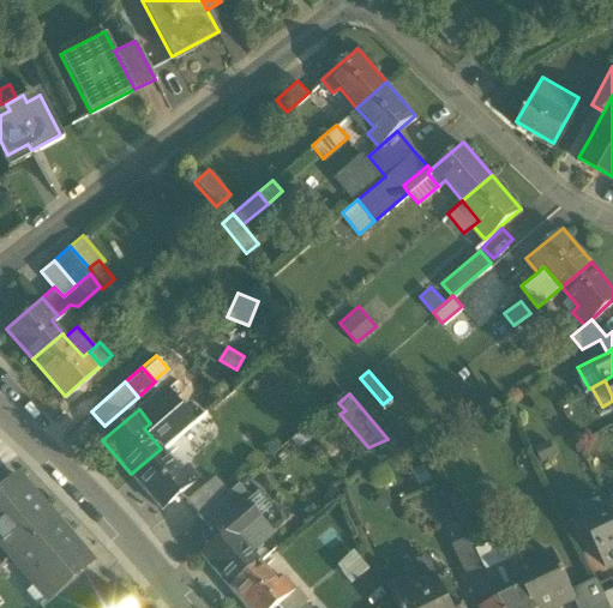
[(344,440),(332,425),(316,439),(329,453),(344,440)]
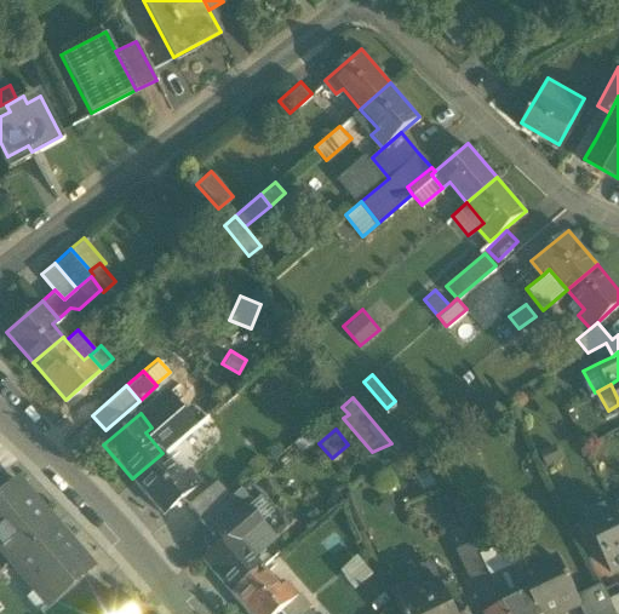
[(554,441),(538,447),(546,464),(561,457),(554,441)]
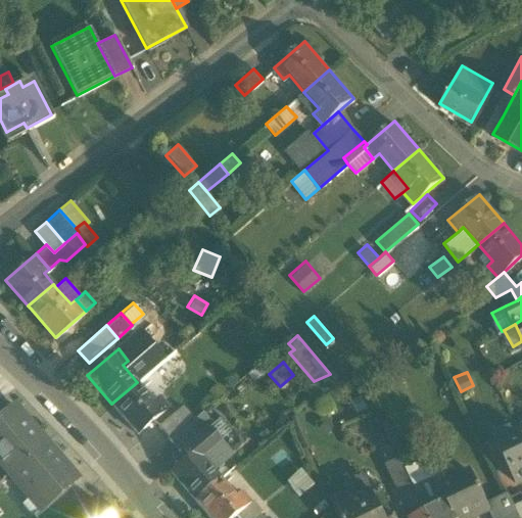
[(151,398),(137,382),(111,404),(137,432),(168,406),(157,394),(151,398)]
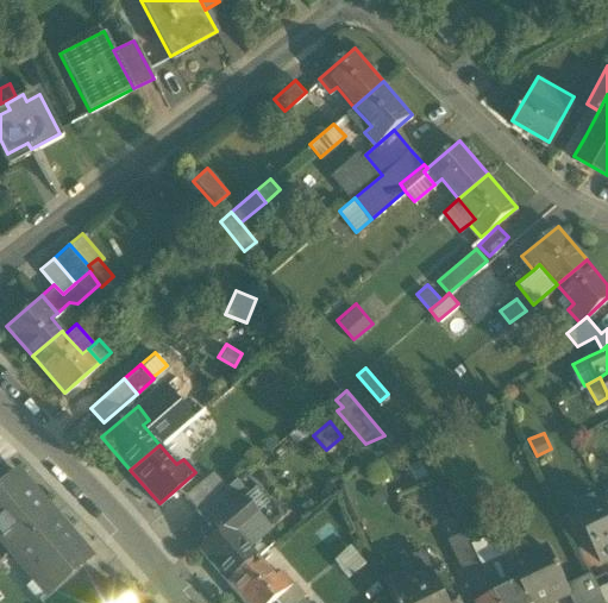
[(0,536),(10,548),(52,512),(16,468),(0,481),(0,536)]
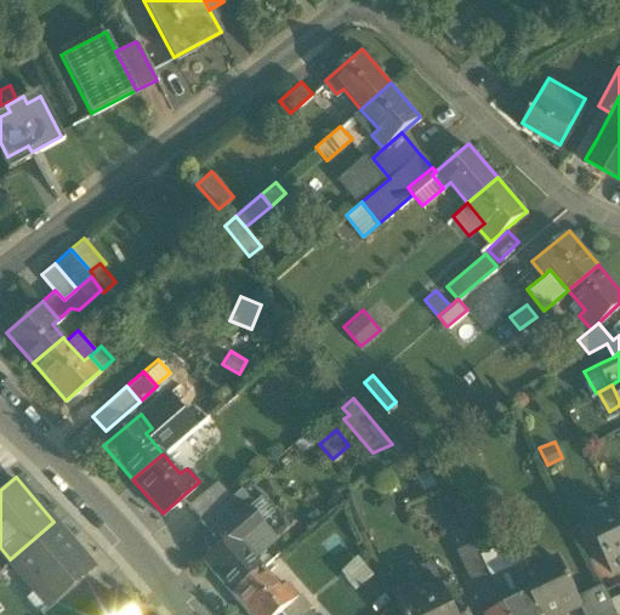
[(187,505),(200,519),(228,496),(215,480),(187,505)]
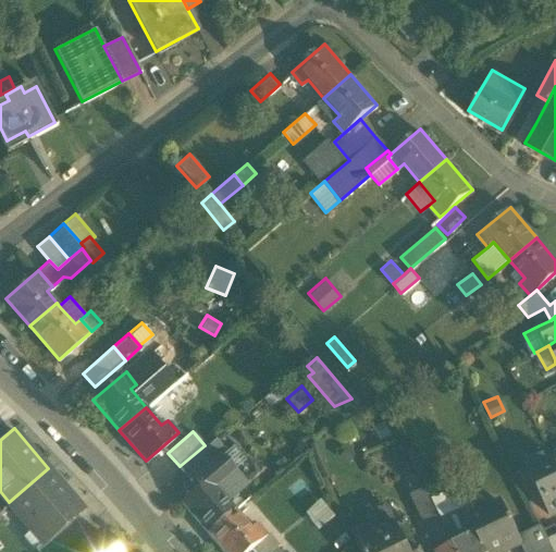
[(205,445),(180,466),(190,479),(193,477),(215,457),(220,454),(209,442),(205,445)]
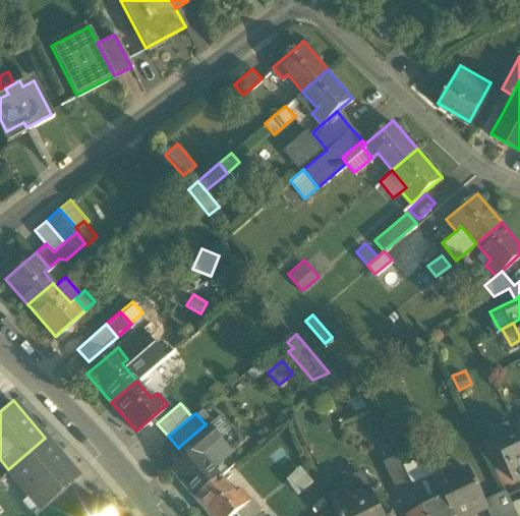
[(217,414),(206,424),(201,427),(214,442),(218,439),(229,428),(217,414)]
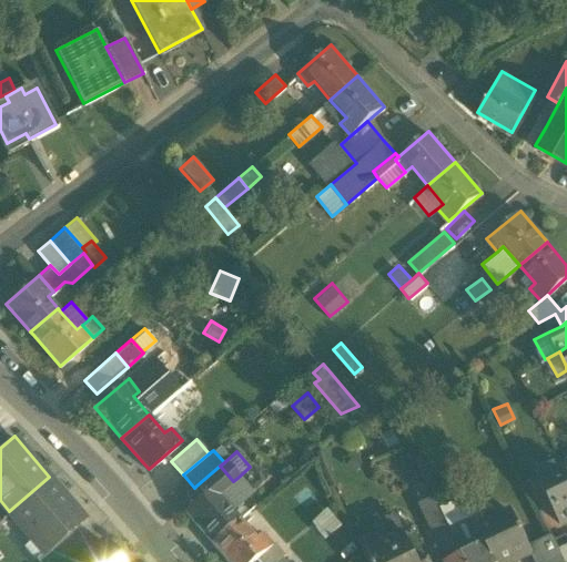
[(536,470),(562,522),(566,519),(566,473),(560,459),(536,470)]
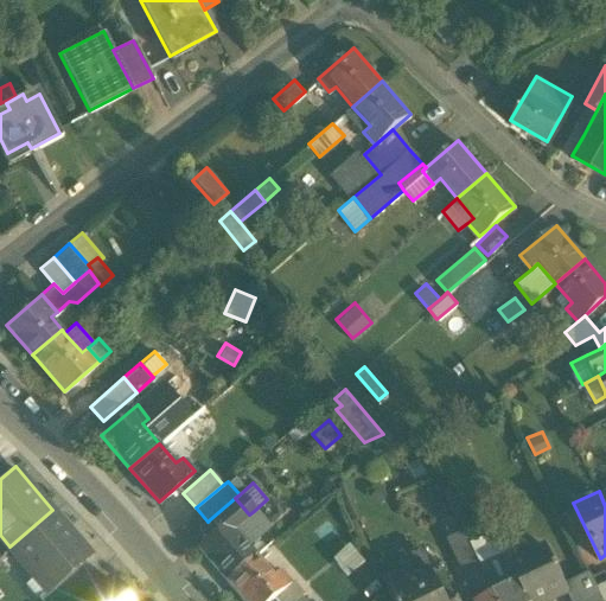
[(196,545),(225,579),(255,554),(246,543),(266,525),(254,511),(249,515),(235,498),(210,519),(217,528),(196,545)]
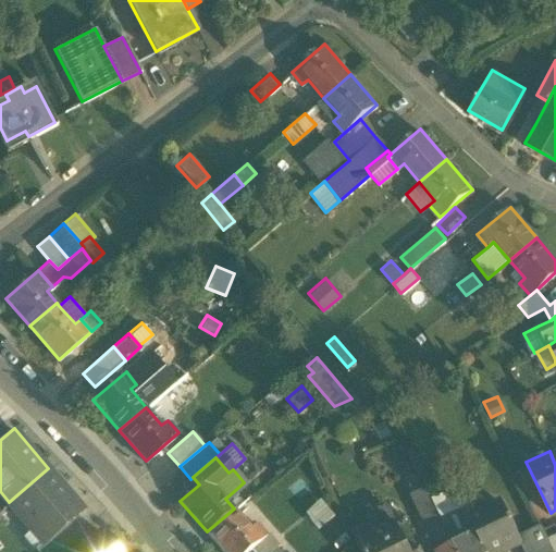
[(82,507),(48,468),(9,502),(41,540),(42,541),(74,514),(82,507)]
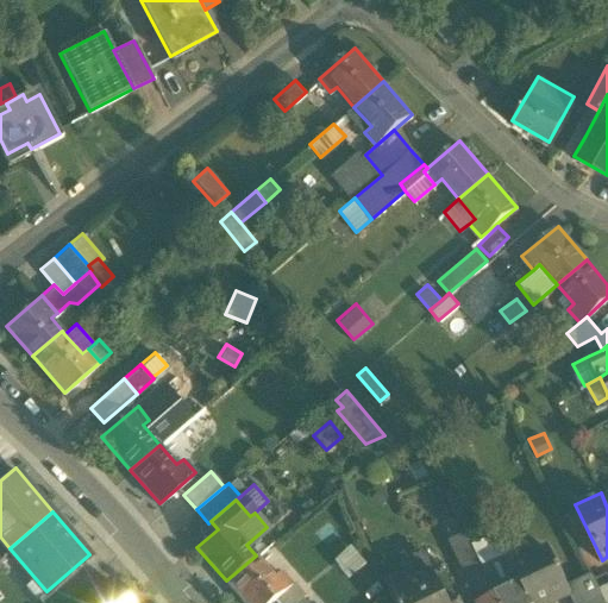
[(481,563),(506,551),(495,529),(471,541),(481,563)]
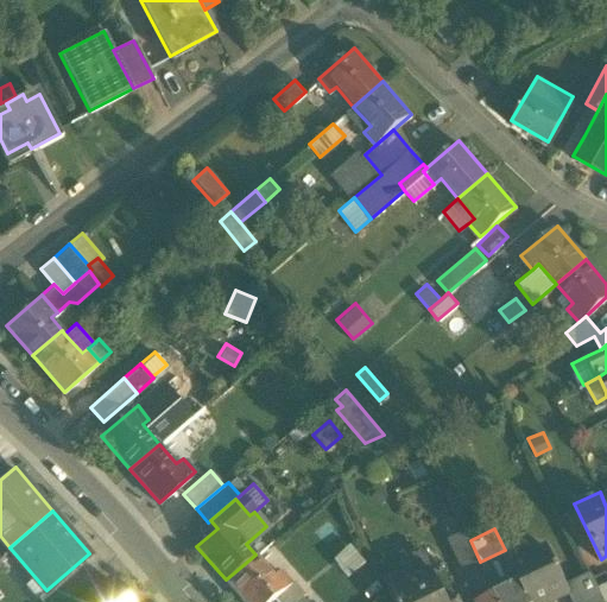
[(448,538),(466,574),(482,565),(480,562),(470,540),(465,530),(448,538)]
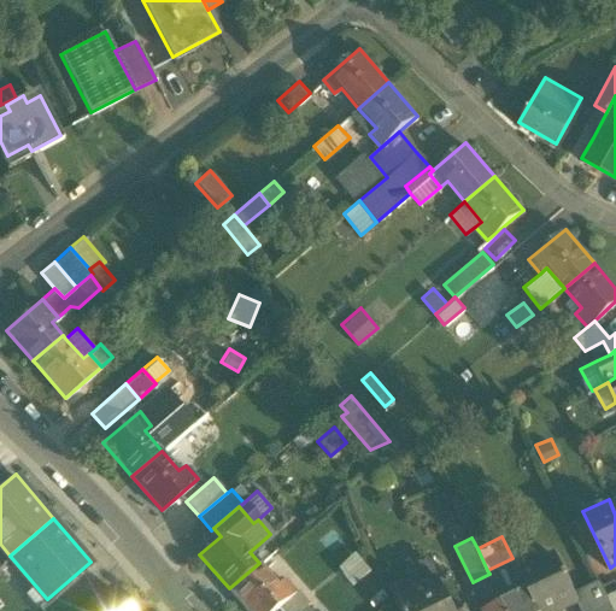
[(370,568),(355,548),(335,565),(352,583),(370,568)]
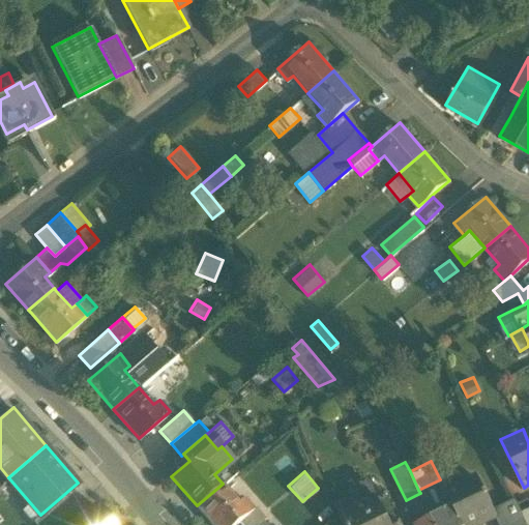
[(464,517),(461,519),(463,524),(469,524),(493,514),(494,513),(493,509),(487,496),(488,495),(485,491),(476,475),(450,488),(464,517)]
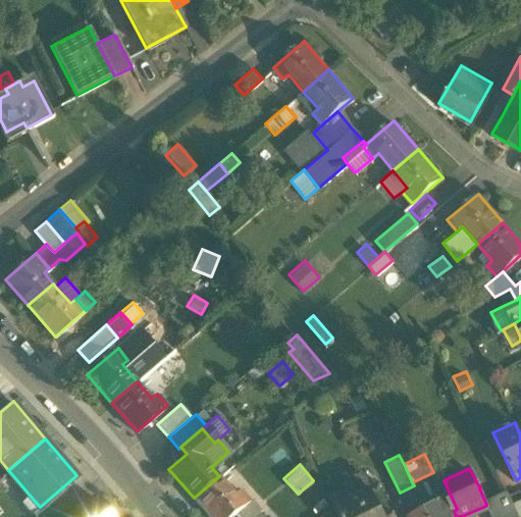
[(445,496),(433,472),(412,482),(414,485),(424,507),(445,496)]
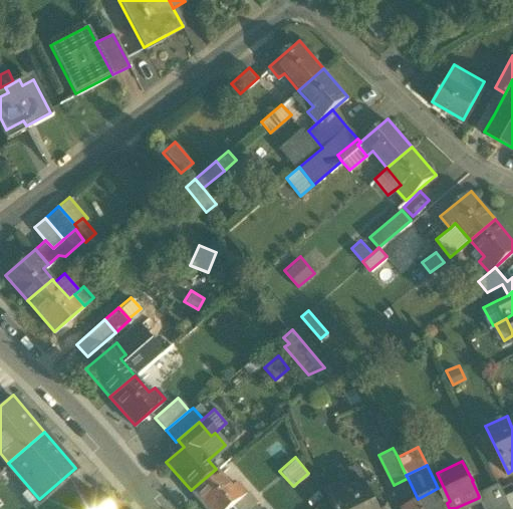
[(230,485),(216,469),(191,490),(206,508),(225,508),(231,504),(245,492),(235,480),(230,485)]
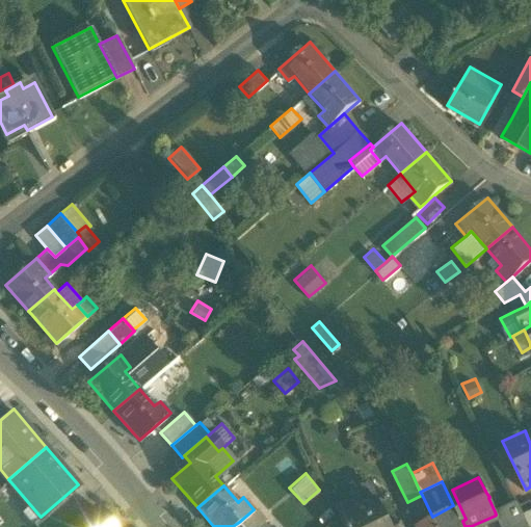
[(32,522),(36,526),(49,526),(80,501),(71,491),(41,517),(40,516),(32,522)]
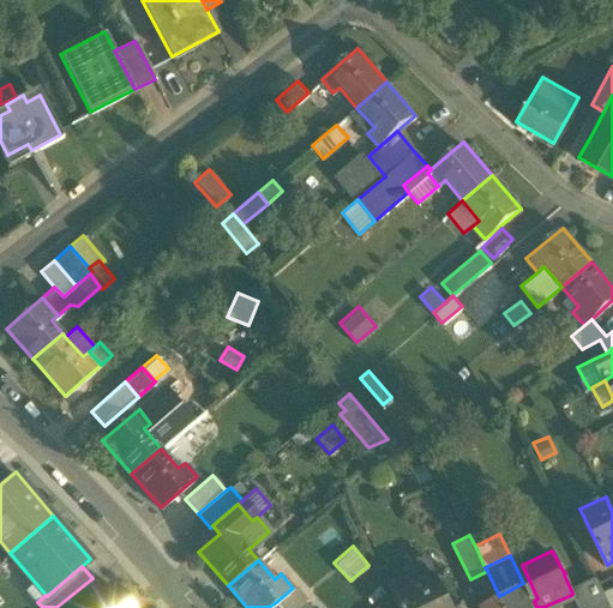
[(499,596),(487,571),(470,579),(482,603),(499,596)]
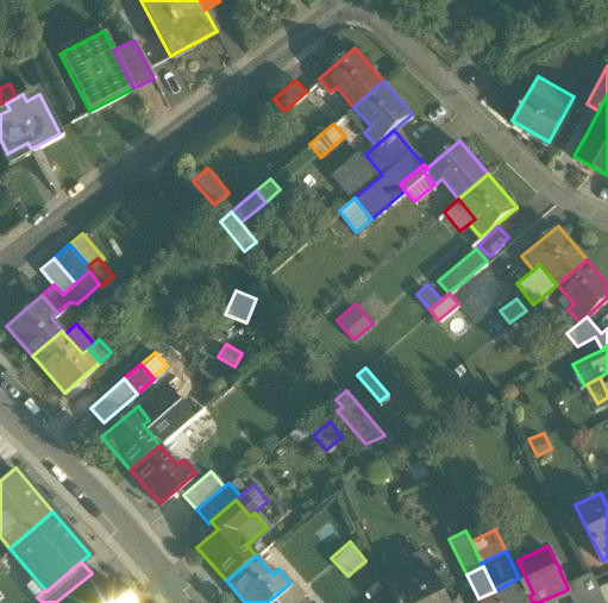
[(394,589),(401,602),(449,602),(433,570),(394,589)]
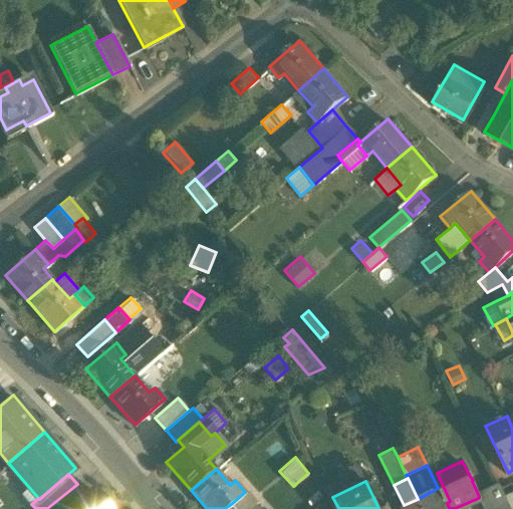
[(68,508),(86,494),(77,484),(47,508),(68,508)]
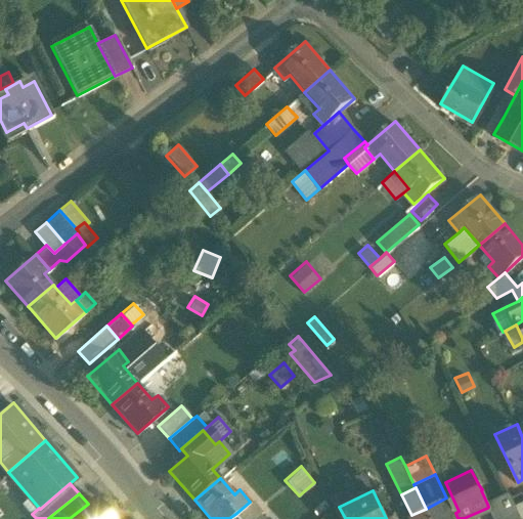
[(492,518),(521,518),(515,505),(509,493),(487,504),(488,507),(487,508),(492,518)]
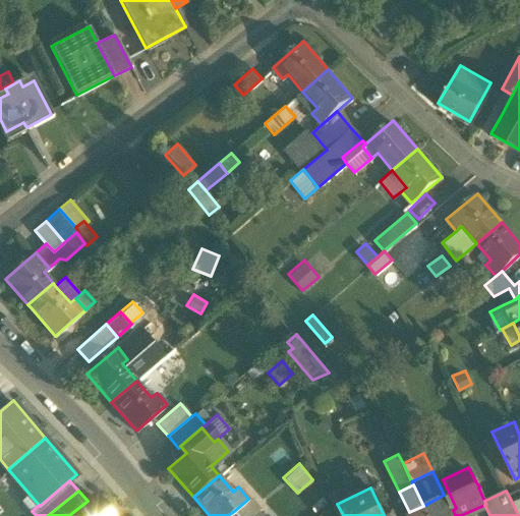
[(112,515),(95,495),(88,501),(69,515),(112,515)]
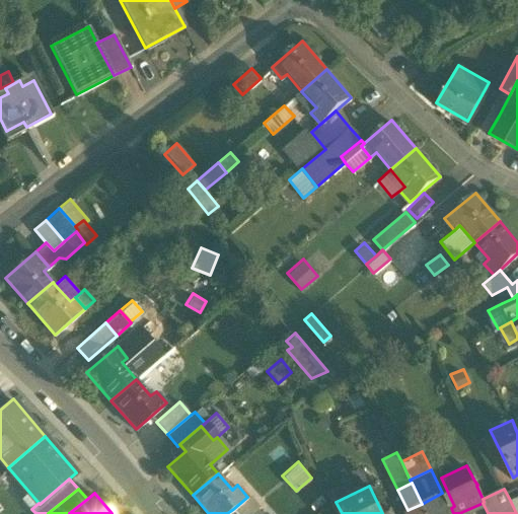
[(422,504),(426,513),(453,513),(451,508),(444,493),(442,493),(422,504)]
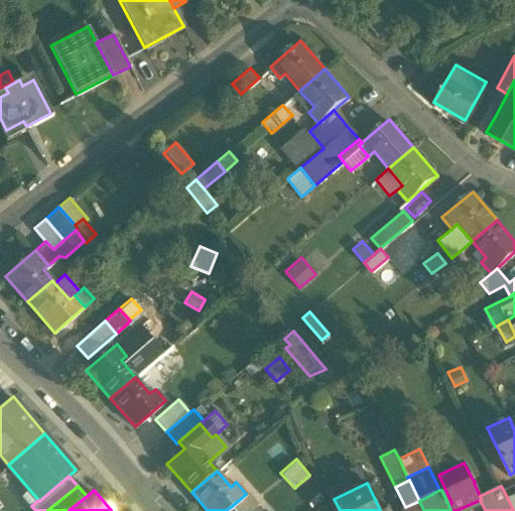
[(255,505),(257,503),(248,492),(246,494),(232,506),(235,510),(245,510),(254,504),(255,505)]
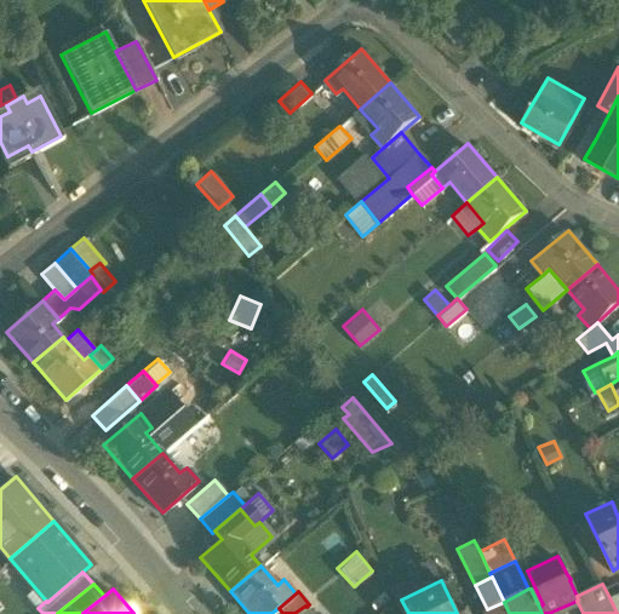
[(487,609),(488,613),(509,613),(504,602),(487,609)]
